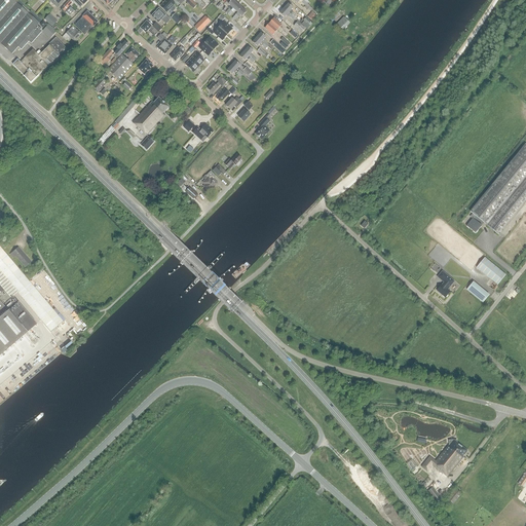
[(0,0),(0,42),(12,53),(19,46),(22,49),(29,41),(31,43),(41,32),(40,30),(41,29),(38,25),(39,23),(29,13),(30,11),(23,5),(22,7),(13,0),(0,0)]
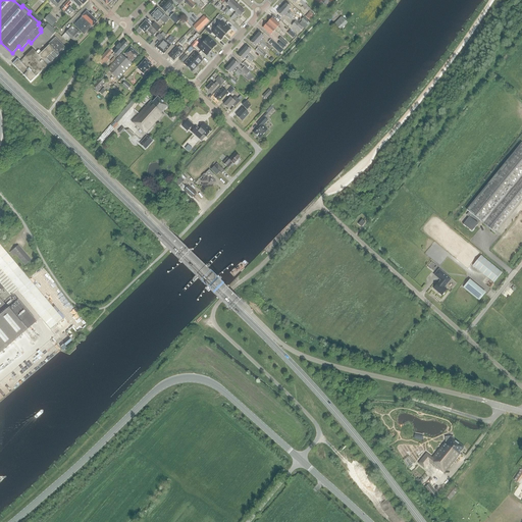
[(68,0),(63,6),(60,8),(63,11),(71,3),(68,0)]
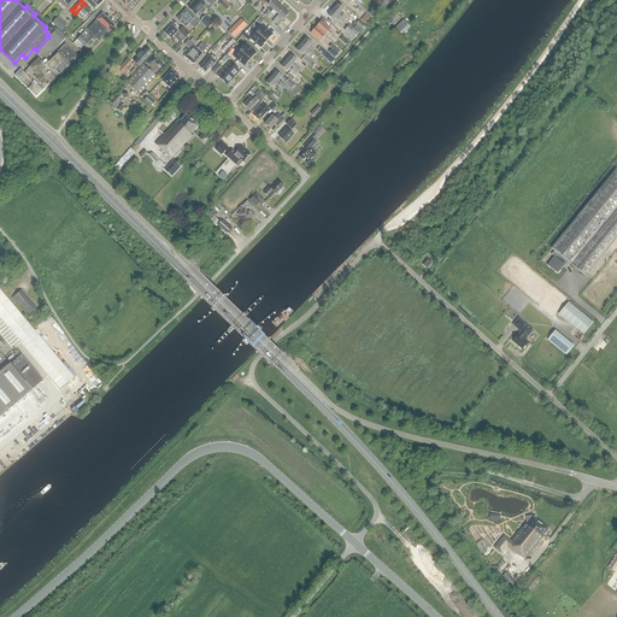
[(205,5),(199,0),(195,0),(188,7),(195,15),(205,5)]
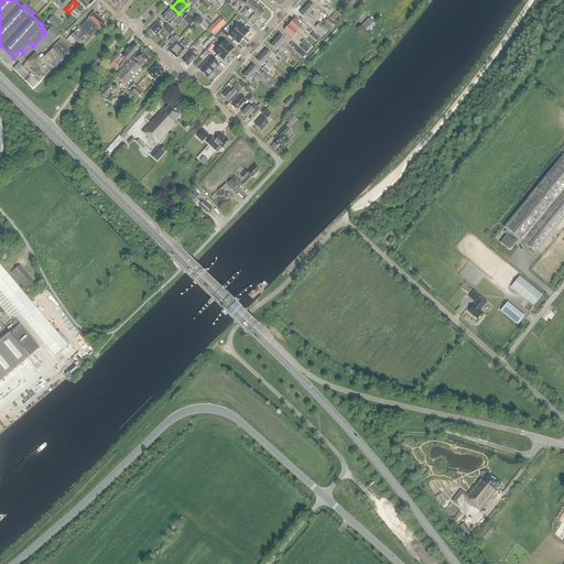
[(212,6),(205,0),(199,0),(199,1),(207,10),(212,6)]
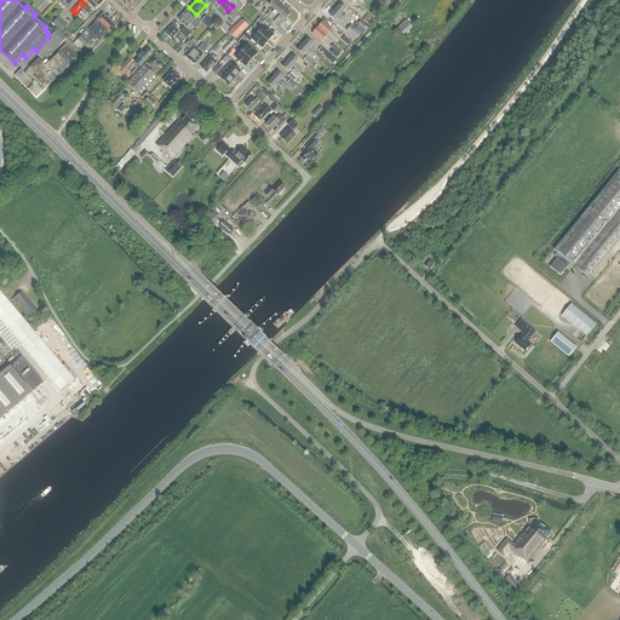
[(227,0),(239,11),(247,1),(246,0),(227,0)]
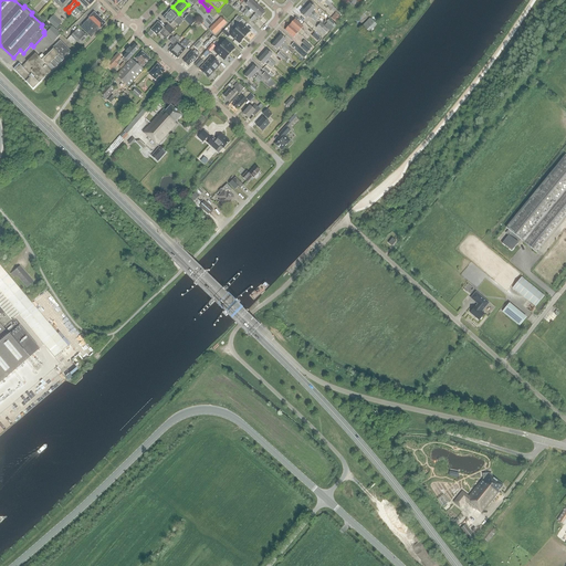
[(251,9),(255,3),(251,0),(250,0),(245,4),(248,7),(245,9),(247,10),(249,11),(251,9)]
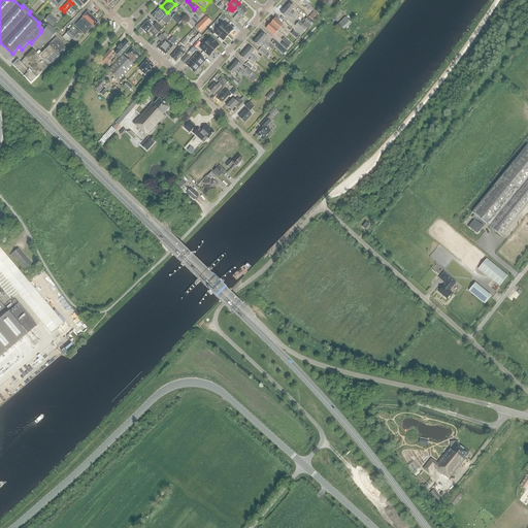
[(243,8),(238,3),(234,8),(232,10),(234,12),(236,10),(238,12),(243,8)]
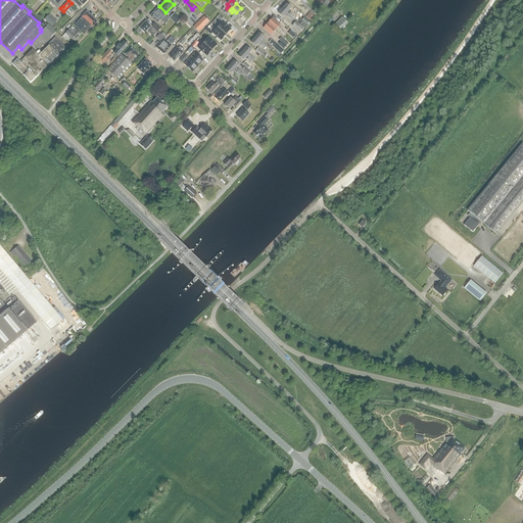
[(293,18),(295,16),(291,13),(292,12),(290,10),(291,8),(286,4),(283,8),(287,13),(289,14),(293,18)]
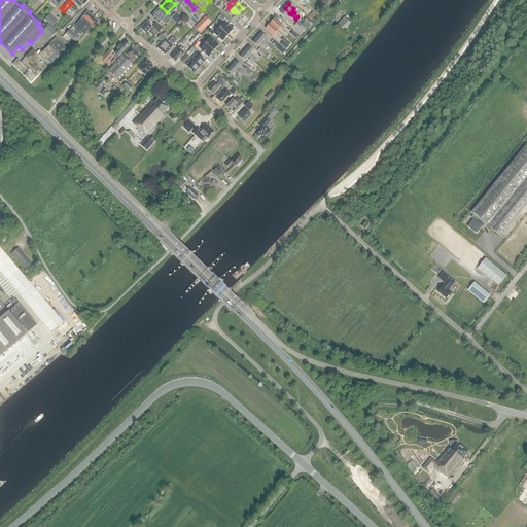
[(171,20),(167,15),(161,9),(160,9),(159,8),(152,16),(159,23),(162,20),(167,25),(171,20)]
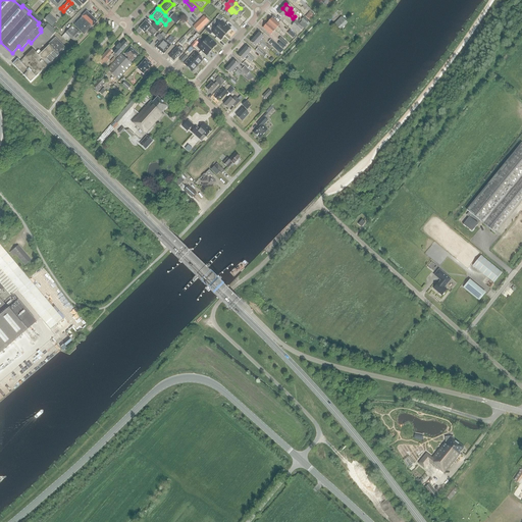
[(241,8),(236,12),(233,14),(236,16),(237,17),(239,15),(241,16),(245,12),(241,8)]
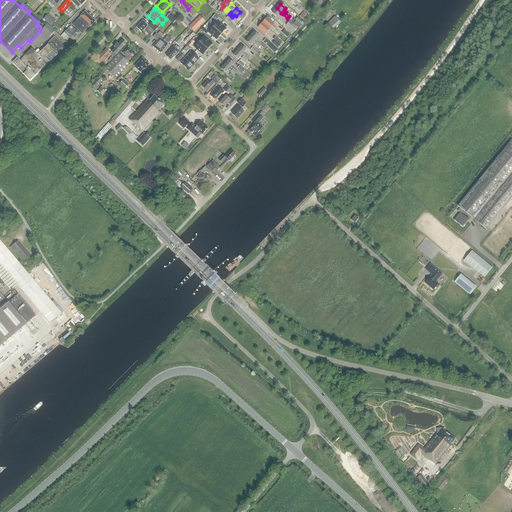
[(285,20),(287,18),(283,14),(281,13),(277,8),(273,13),(277,17),(279,15),(281,17),(282,16),(285,20)]
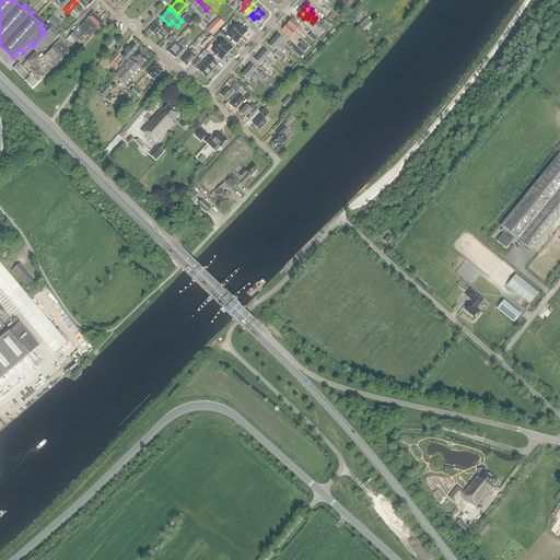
[(89,18),(80,27),(91,37),(100,28),(104,23),(93,12),(89,18)]
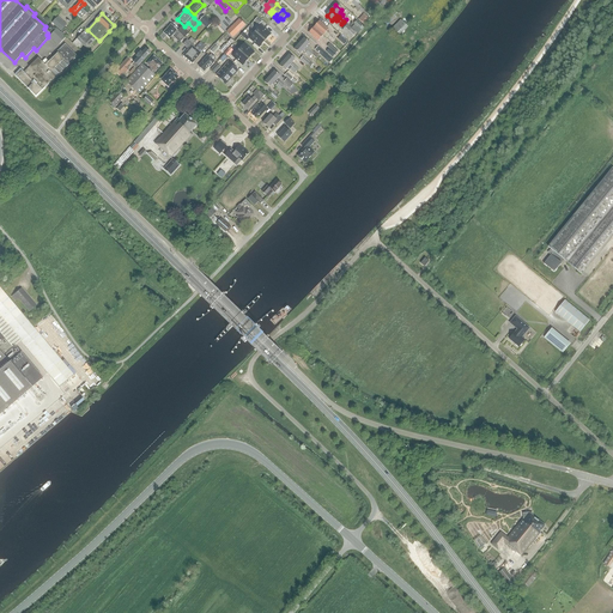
[(61,31),(67,24),(58,16),(52,23),(61,31)]
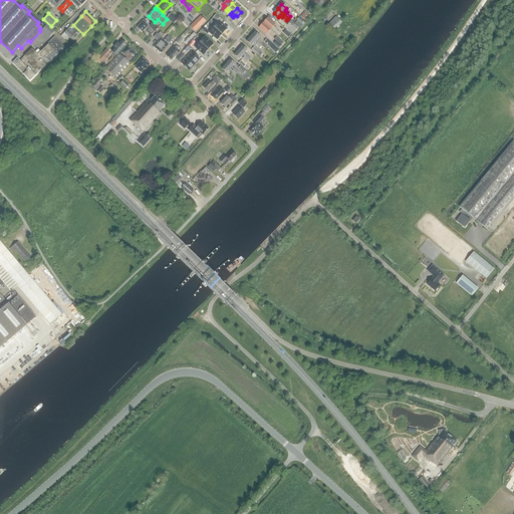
[(301,17),(306,21),(310,17),(305,13),(301,17)]
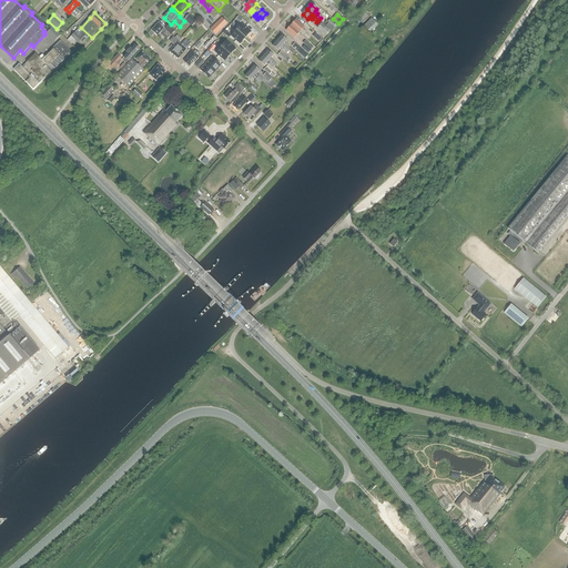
[(185,19),(192,26),(195,22),(189,16),(185,19)]
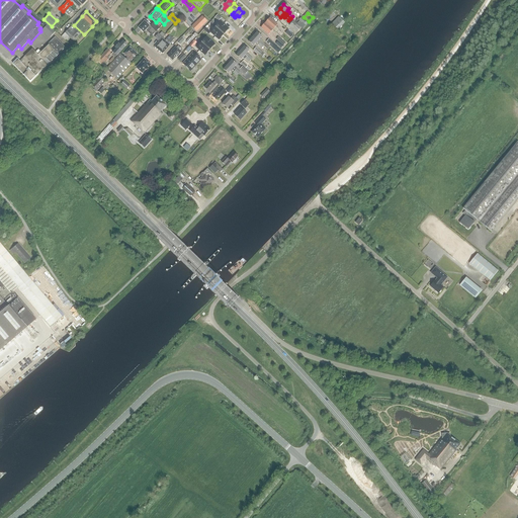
[(338,30),(345,22),(338,16),(331,23),(338,30)]
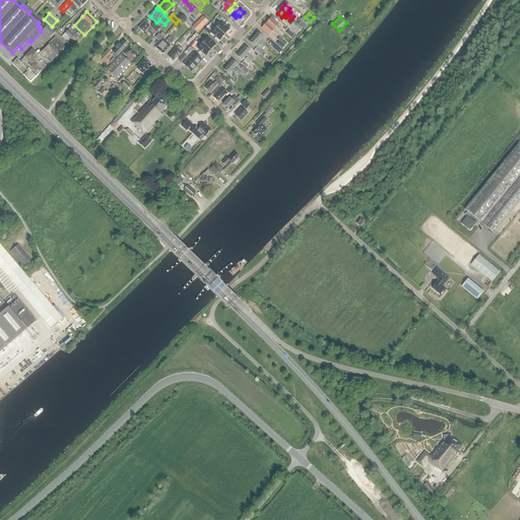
[(301,20),(298,23),(304,28),(306,25),(305,24),(308,21),(304,17),(301,20)]
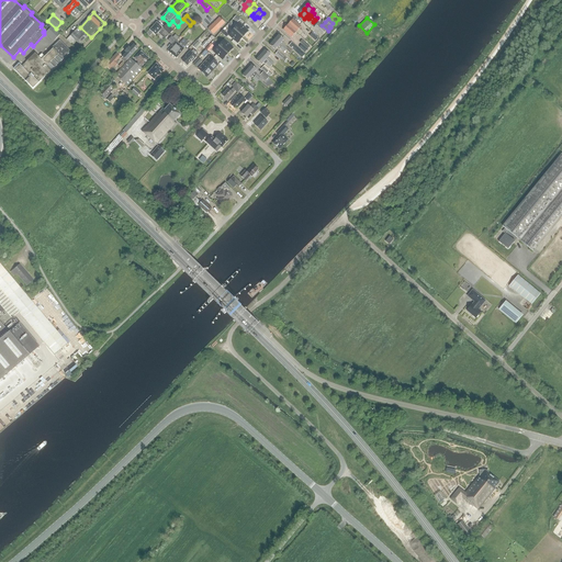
[(293,20),(288,25),(296,33),(301,27),(293,20)]
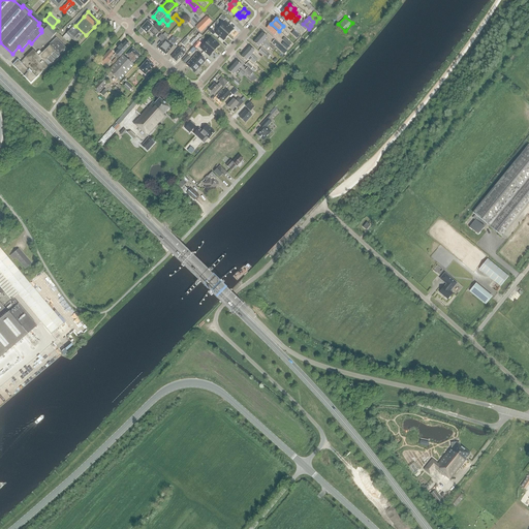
[(203,20),(195,27),(200,32),(208,25),(203,20)]
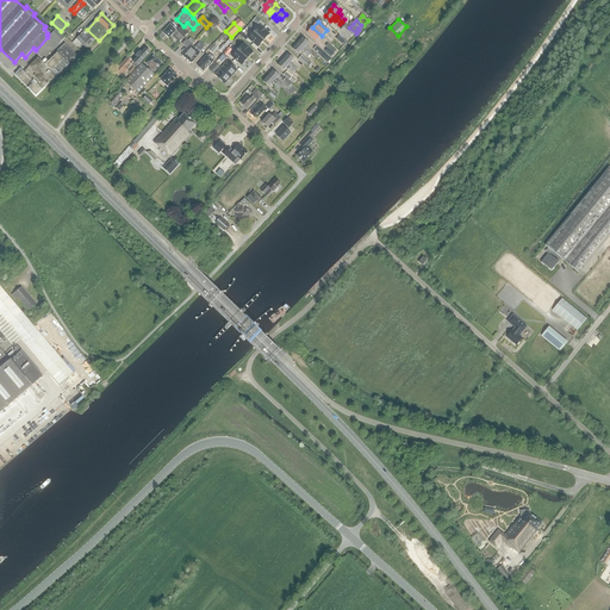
[(170,24),(162,32),(168,38),(170,36),(179,43),(182,39),(184,37),(176,30),(170,24)]
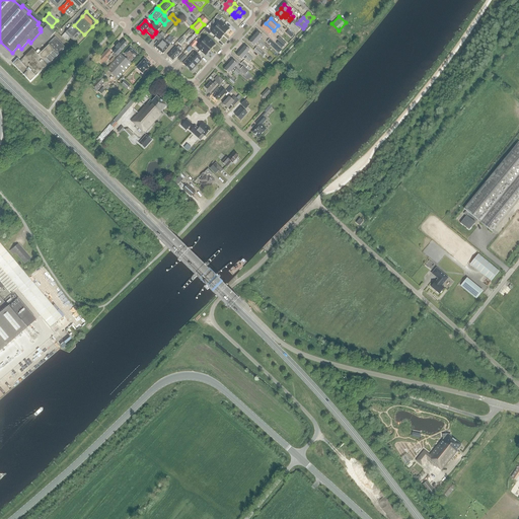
[(216,26),(224,34),(229,28),(224,23),(221,21),(216,26)]
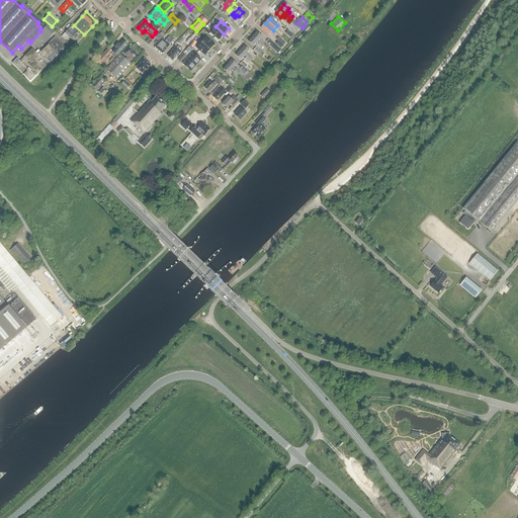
[(300,27),(293,21),(289,25),(296,32),(300,27)]
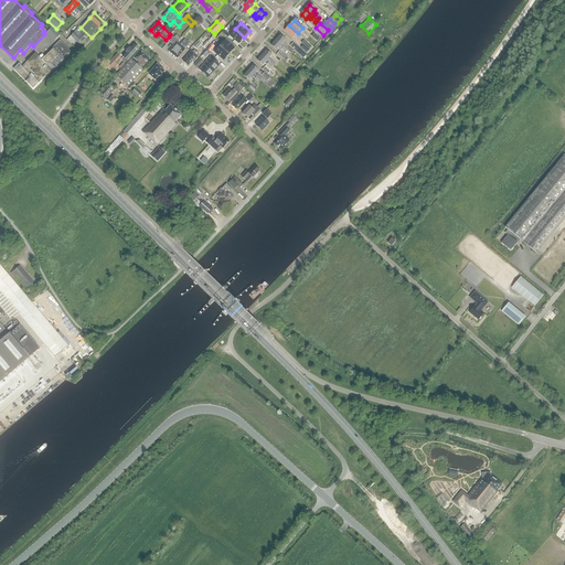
[(167,25),(163,28),(170,34),(173,31),(167,25)]
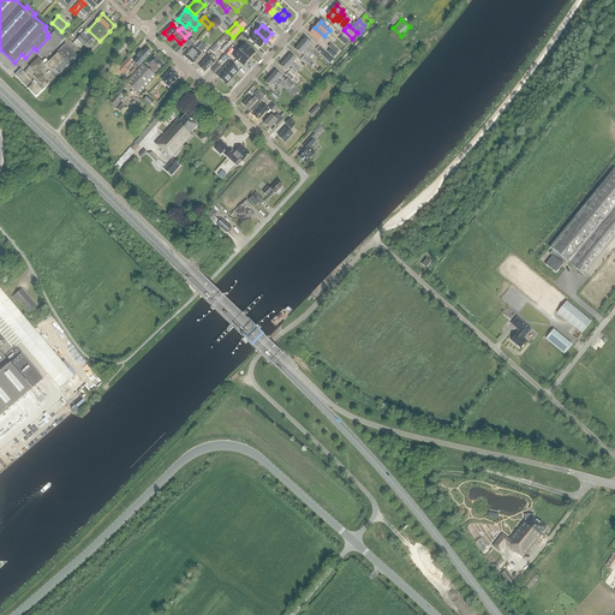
[(318,41),(324,36),(315,28),(310,33),(318,41)]
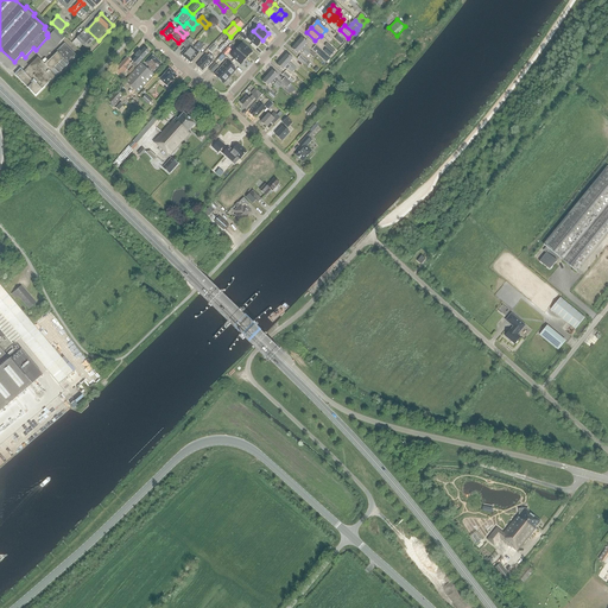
[(65,37),(57,29),(50,35),(59,44),(65,37)]
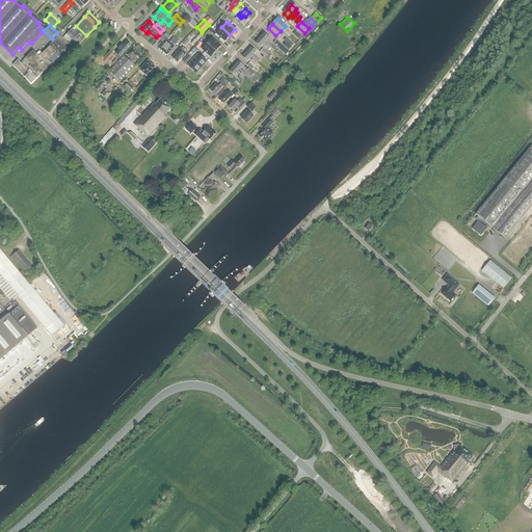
[(76,42),(82,34),(74,26),(67,33),(76,42)]
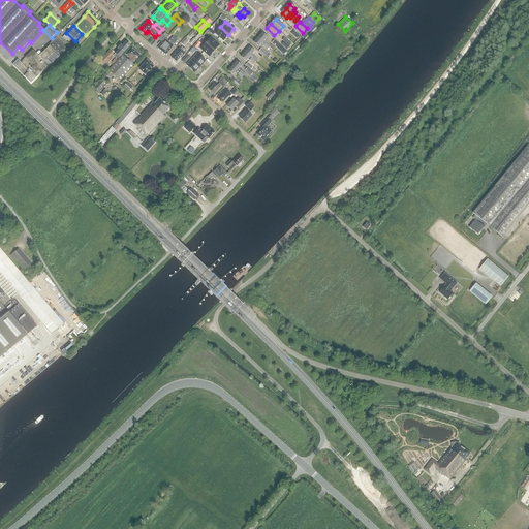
[(220,27),(215,33),(223,40),(228,35),(220,27)]
